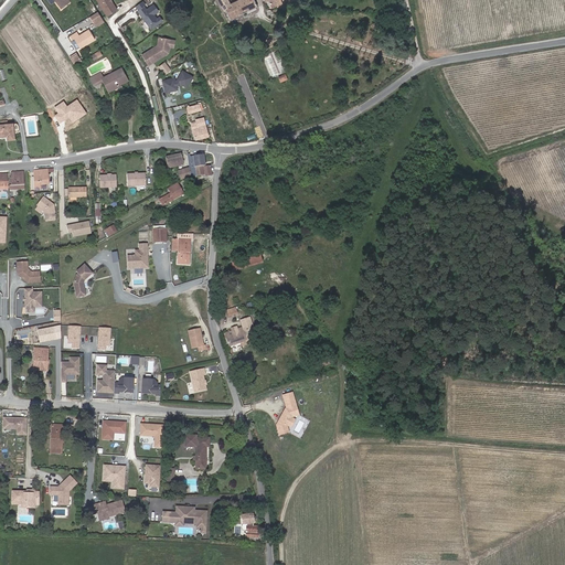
[(109,0),(96,0),(105,13),(115,8),(109,0)]
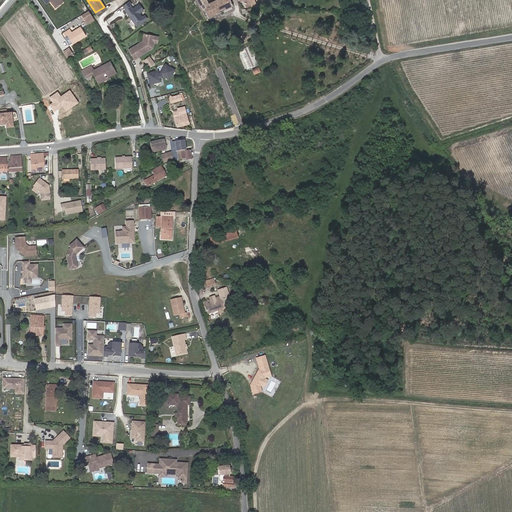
[(209,5),(208,3),(206,0),(196,0),(201,8),(200,9),(200,10),(209,5)]
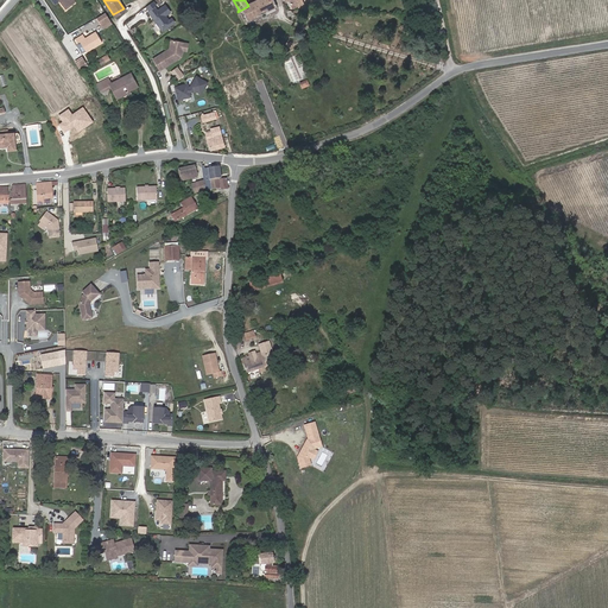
[(272,0),(254,0),(247,4),(248,6),(238,12),(245,23),(246,21),(274,5),(272,0)]
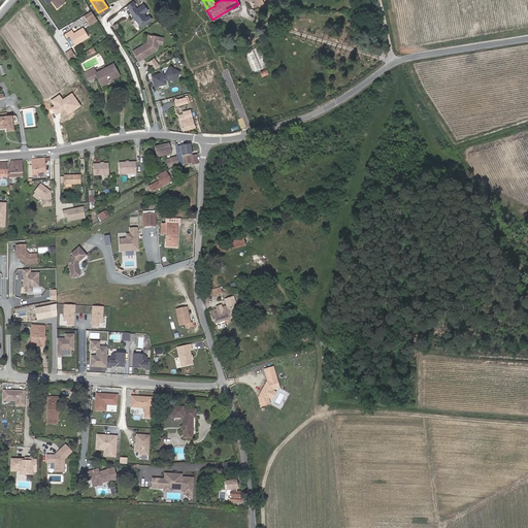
[(136,6),(133,3),(127,7),(131,12),(132,11),(133,13),(132,13),(140,25),(150,17),(147,13),(145,14),(142,10),(146,7),(142,1),(136,6)]
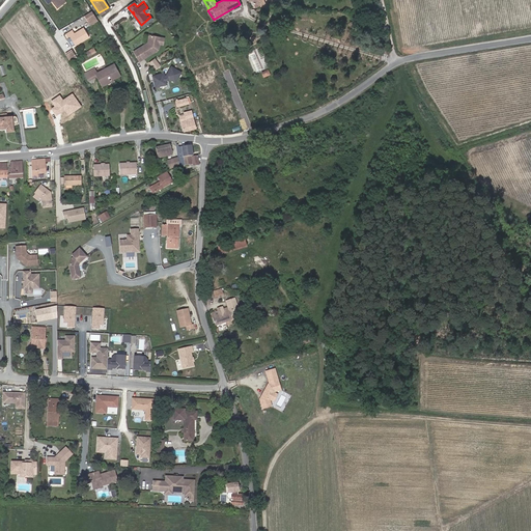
[(90,9),(84,14),(87,19),(94,15),(90,9)]
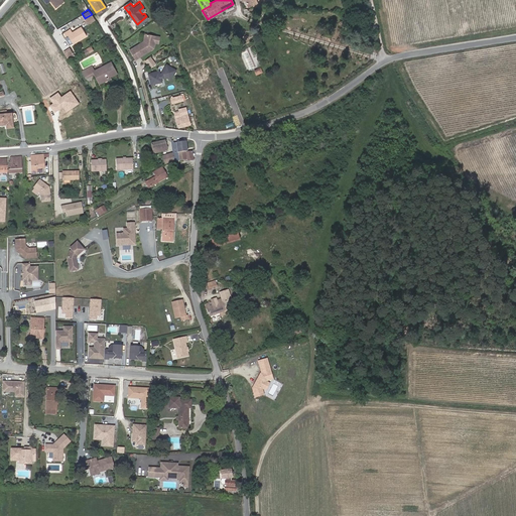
[(69,29),(65,31),(66,33),(61,35),(65,40),(68,38),(70,40),(83,32),(78,23),(69,29)]
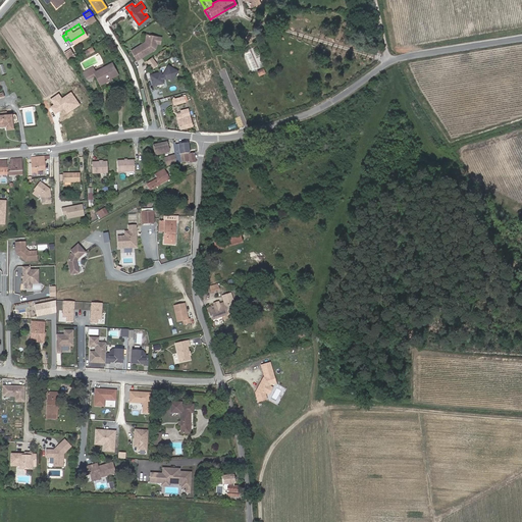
[(155,46),(156,41),(157,35),(147,32),(145,39),(131,47),(136,57),(155,46)]
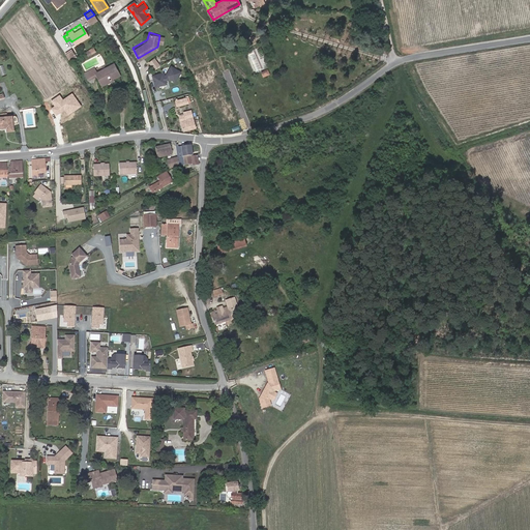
[(92,48),(89,43),(82,49),(85,52),(92,48)]
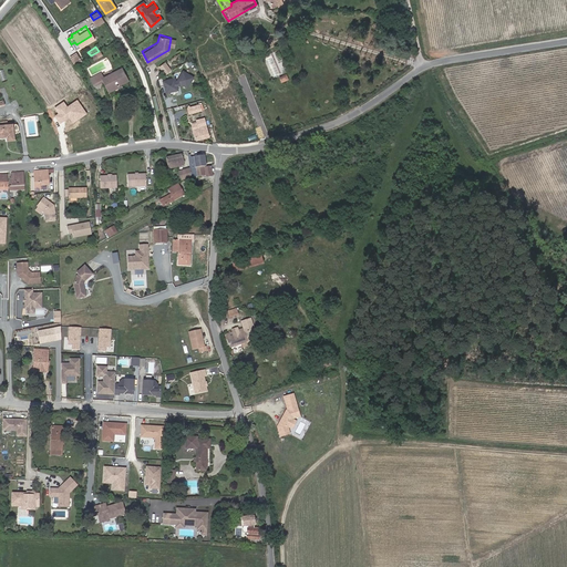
[(72,61),(79,58),(74,50),(66,54),(72,61)]
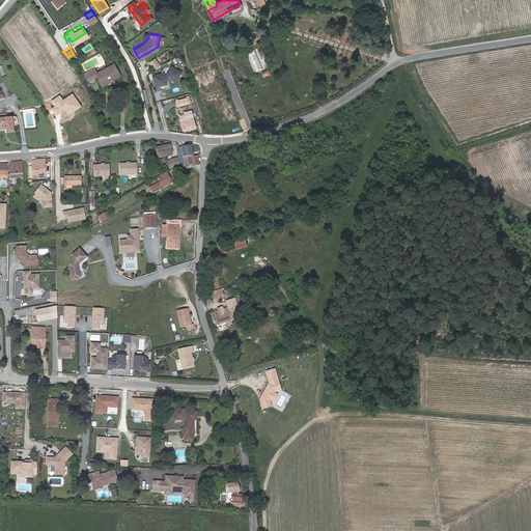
[(94,47),(86,52),(88,56),(96,52),(94,47)]
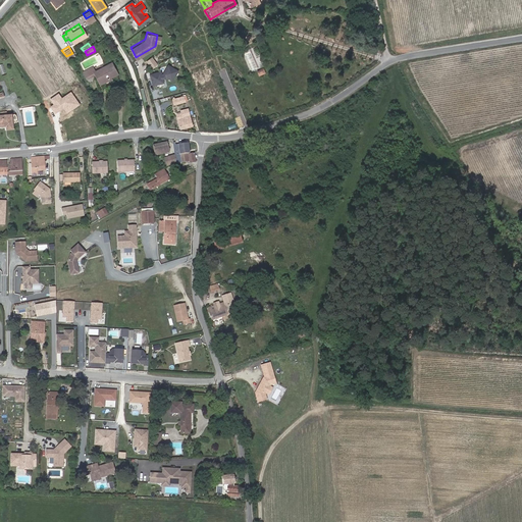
[(153,56),(147,60),(152,68),(159,64),(153,56)]
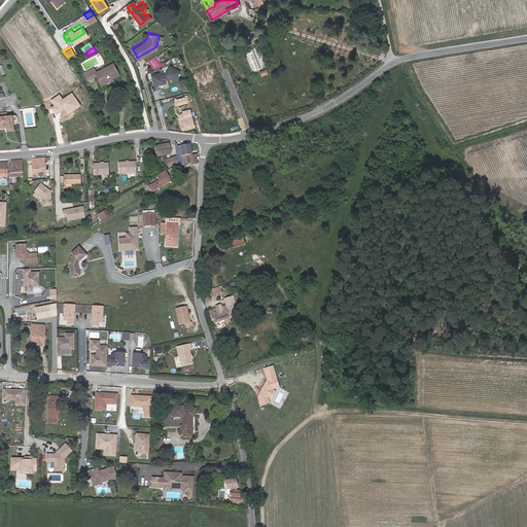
[(111,62),(95,69),(93,71),(94,73),(98,81),(109,76),(111,75),(109,72),(110,71),(112,75),(116,73),(111,63),(111,62)]
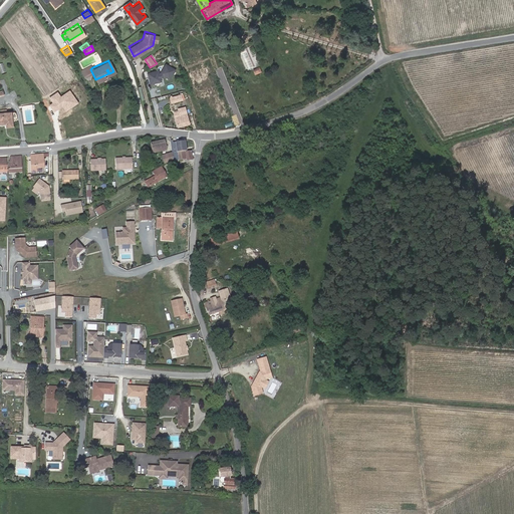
[(147,67),(143,69),(145,75),(148,74),(150,81),(161,78),(160,75),(162,74),(163,72),(169,76),(175,67),(165,61),(160,71),(159,71),(158,68),(147,70),(147,67)]
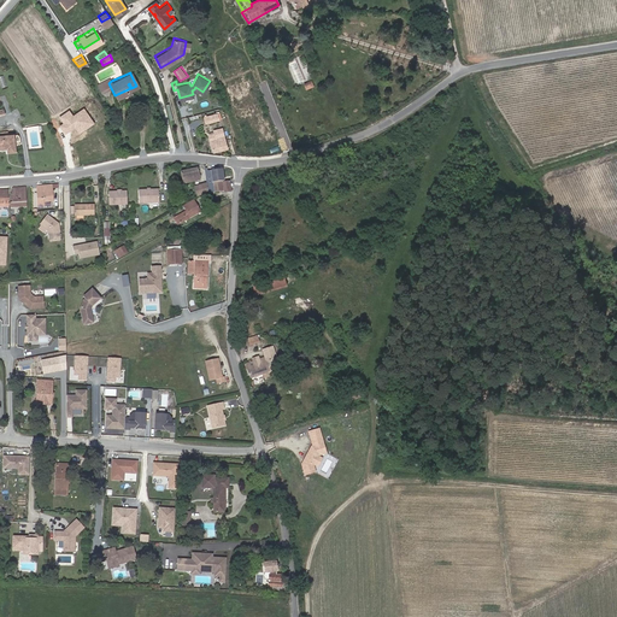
[(109,83),(111,81),(109,76),(100,80),(95,82),(100,90),(110,86),(109,83)]
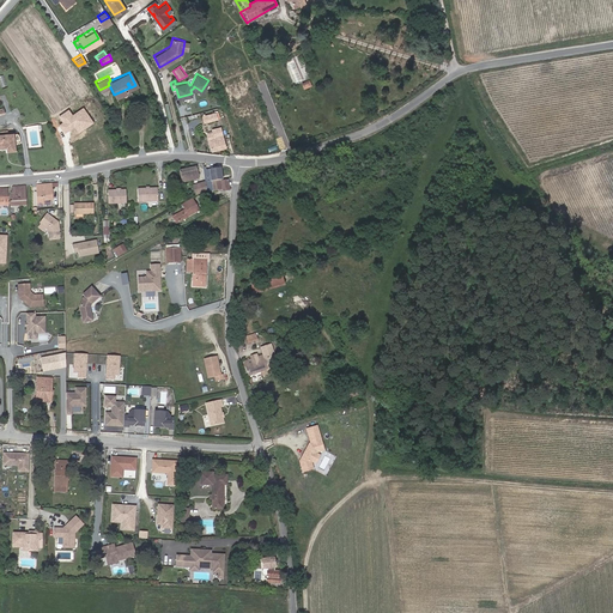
[(217,110),(202,115),(204,120),(218,116),(217,110)]
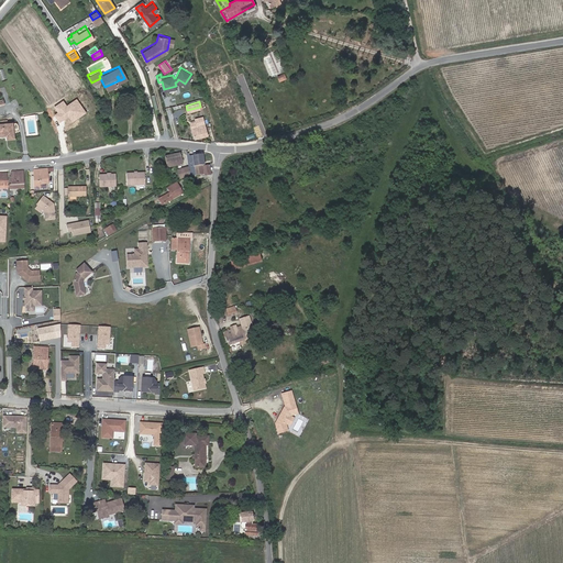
[(190,121),(195,135),(207,132),(200,110),(194,112),(196,120),(190,121)]
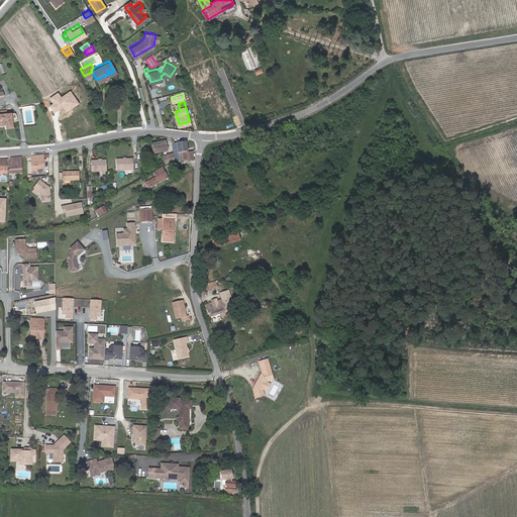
[(6,125),(12,125),(11,111),(0,111),(0,122),(5,122),(6,125)]
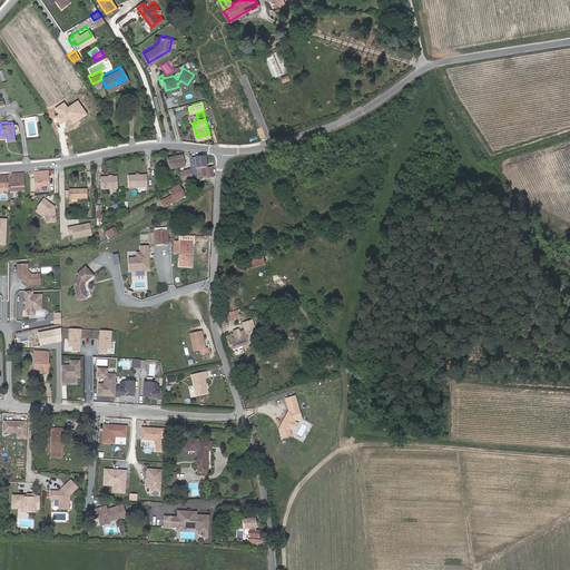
[(180,148),(164,151),(167,164),(183,161),(180,148)]
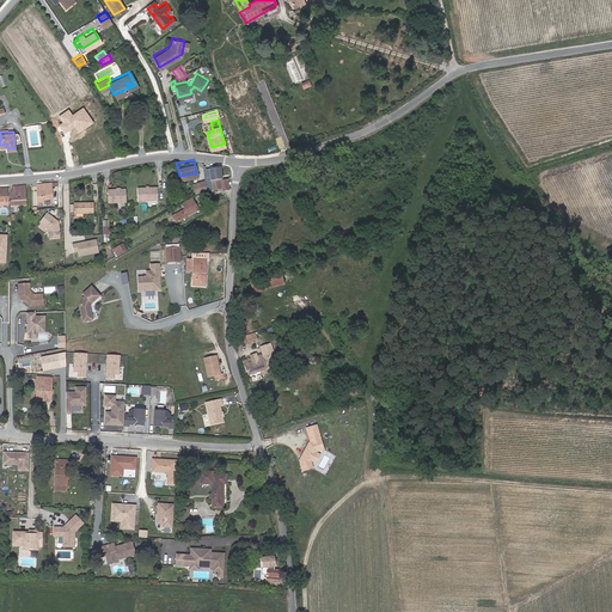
[(224,175),(218,176),(215,163),(201,165),(202,176),(203,187),(209,185),(219,184),(219,185),(226,184),(224,175)]
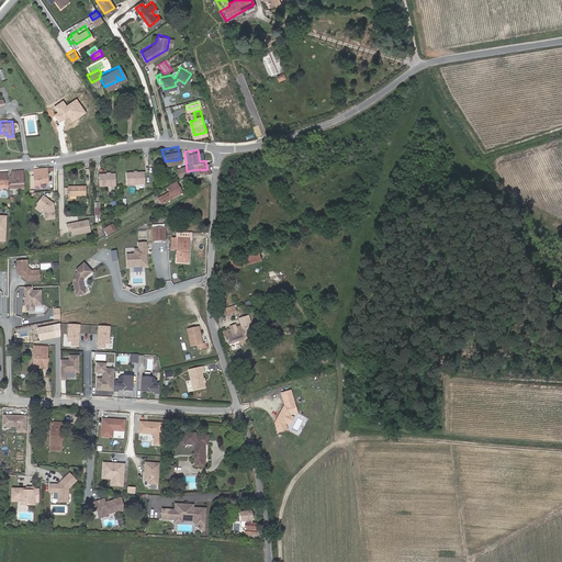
[(187,171),(186,161),(176,164),(177,172),(187,171)]
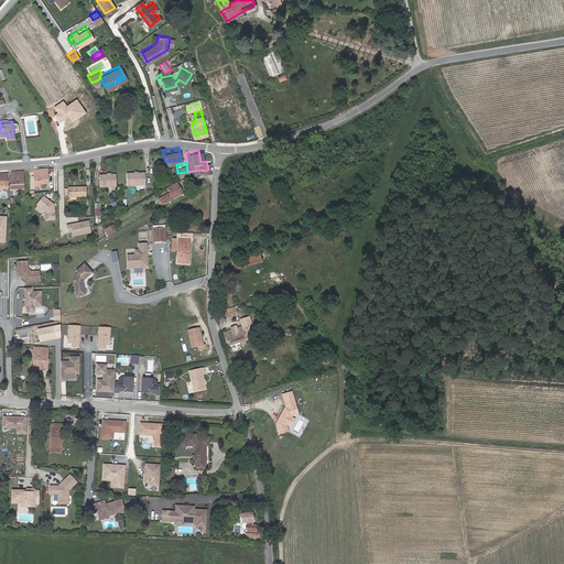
[(44,164),(31,165),(32,183),(36,183),(36,180),(45,179),(44,164)]
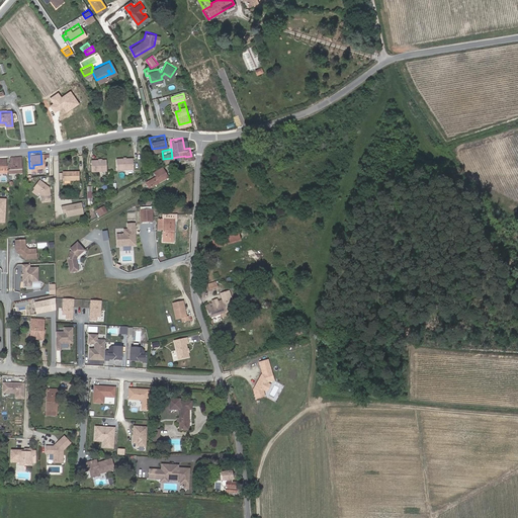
[(8,167),(6,167),(6,170),(19,169),(18,153),(7,154),(8,167)]
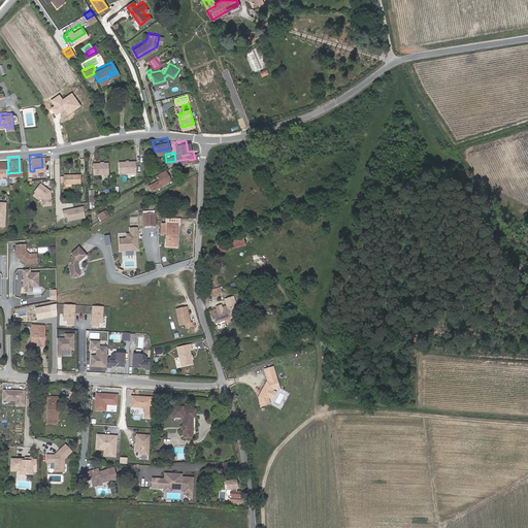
[(131,159),(114,160),(116,170),(132,169),(131,159)]
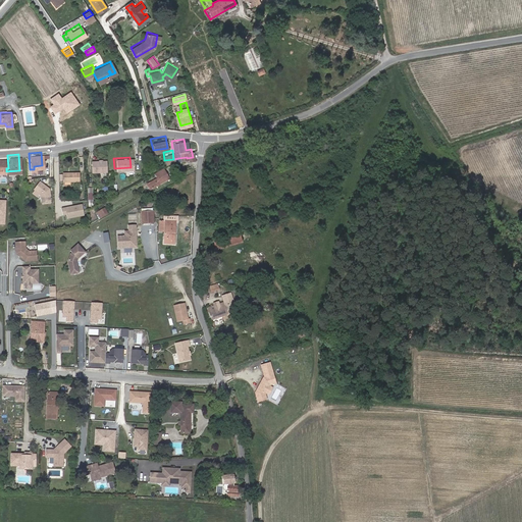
[(103,159),(89,160),(89,171),(103,169),(103,159)]
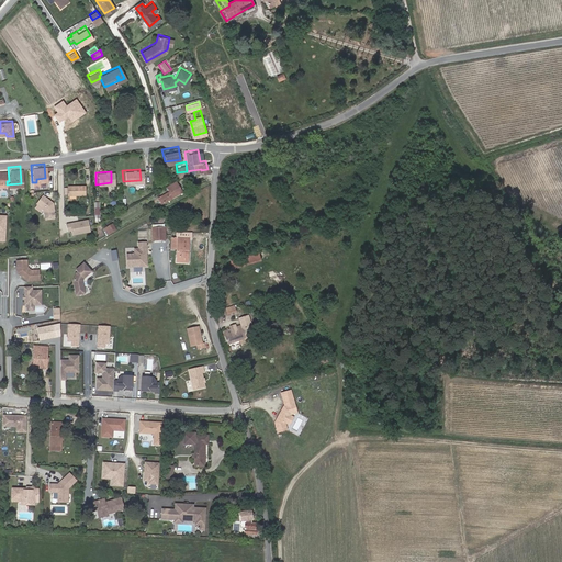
[(166,183),(168,189),(157,195),(160,201),(180,189),(173,179),(166,183)]
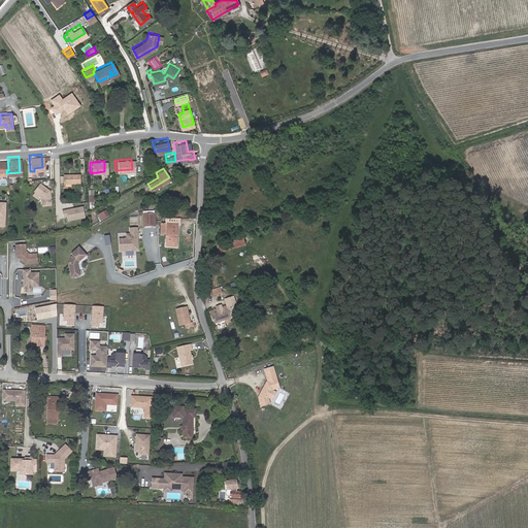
[(62,172),(62,180),(79,179),(79,171),(62,172)]
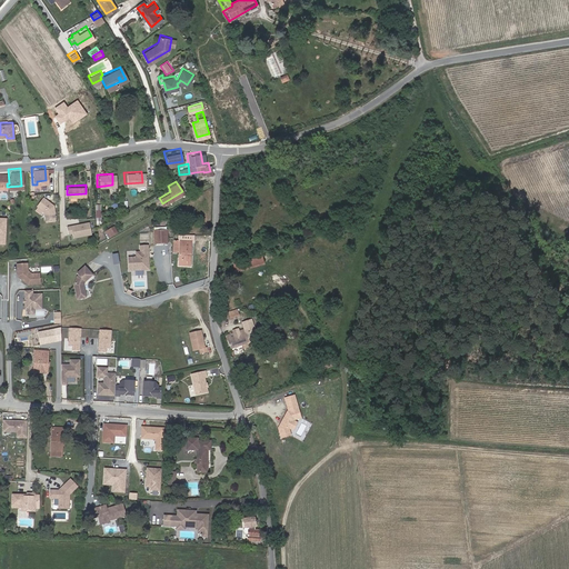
[(53,211),(52,202),(42,195),(36,203),(42,209),(43,212),(45,212),(45,219),(53,218),(52,211),(53,211)]
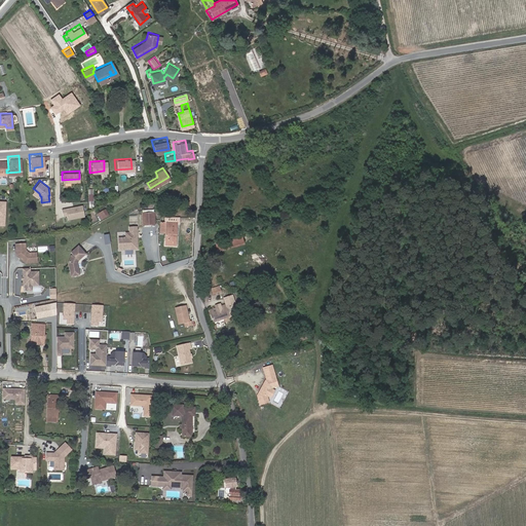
[(83,216),(81,204),(61,208),(62,215),(66,215),(66,219),(83,216)]
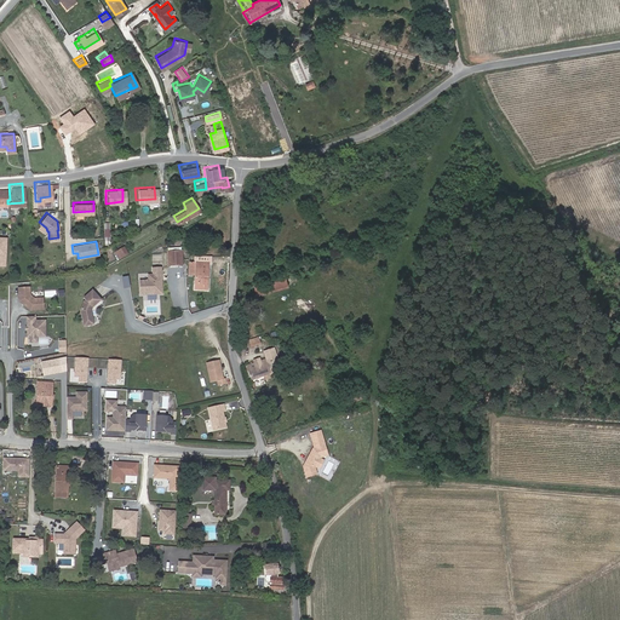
[(166,247),(166,260),(179,262),(179,247),(166,247)]
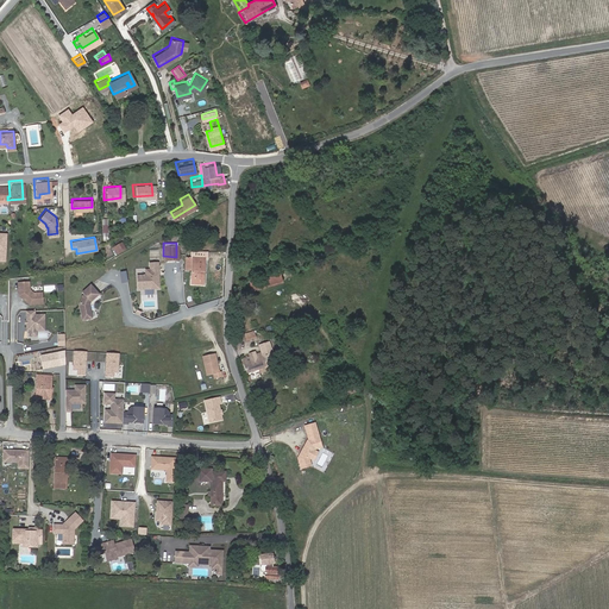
[(190,282),(202,282),(203,262),(203,256),(183,255),(183,267),(190,267),(190,282)]
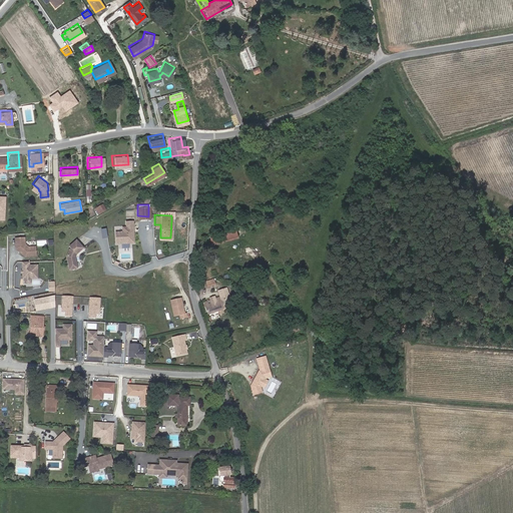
[(113,239),(131,238),(130,217),(123,217),(124,223),(120,223),(120,226),(118,227),(113,228),(113,239)]
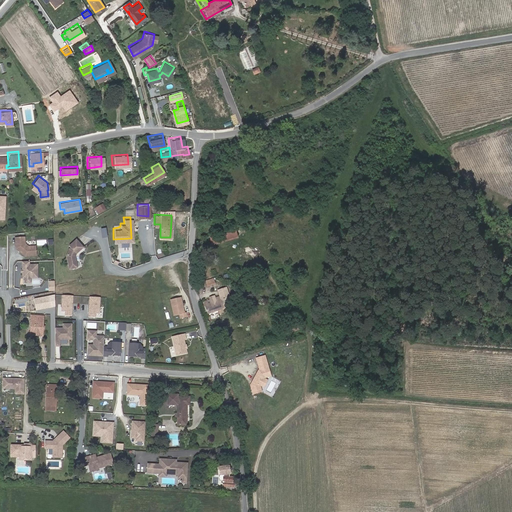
[(233,227),(210,235),(211,241),(235,233),(233,227)]
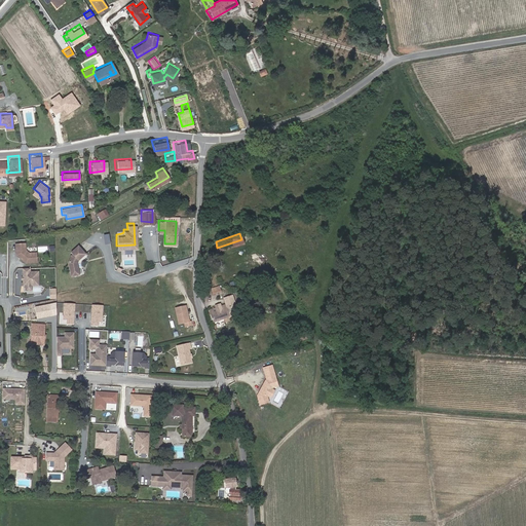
[(24,242),(14,242),(15,256),(23,262),(36,261),(35,252),(31,253),(30,246),(24,247),(24,242)]
